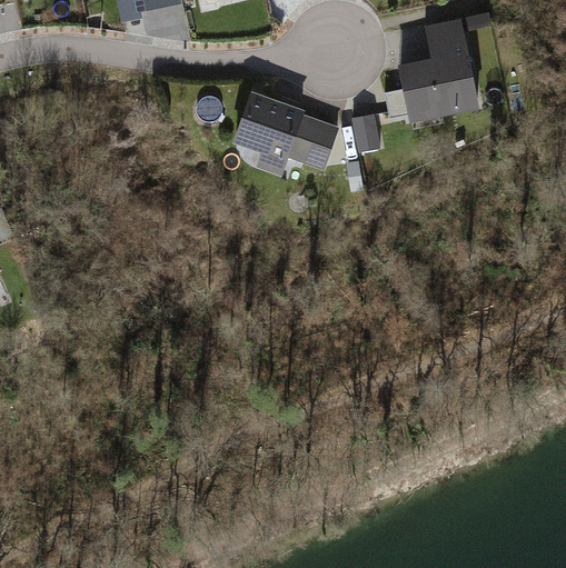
[(131,0),(135,13),(180,2),(179,0),(131,0)]
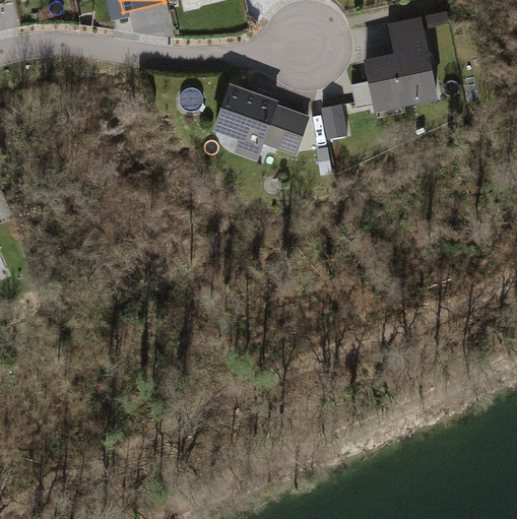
[(421,15),(387,23),(393,51),(363,58),(374,112),(439,98),(421,15)]
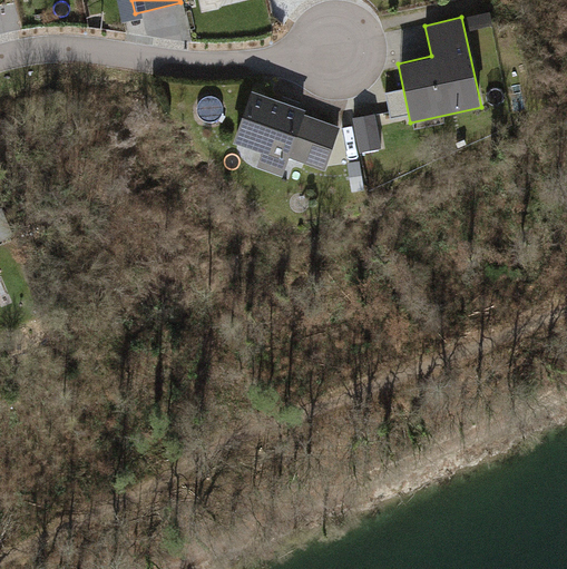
[(470,18),(471,49),(491,49),(490,17),(470,18)]
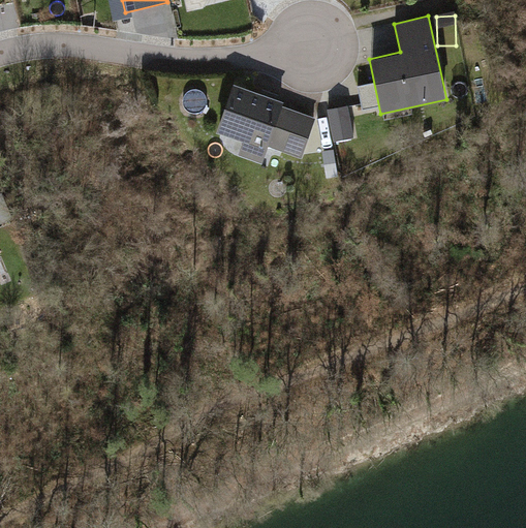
[(233,85),(215,132),(242,142),(237,155),(261,163),(267,147),(281,106),(283,102),(233,85)]
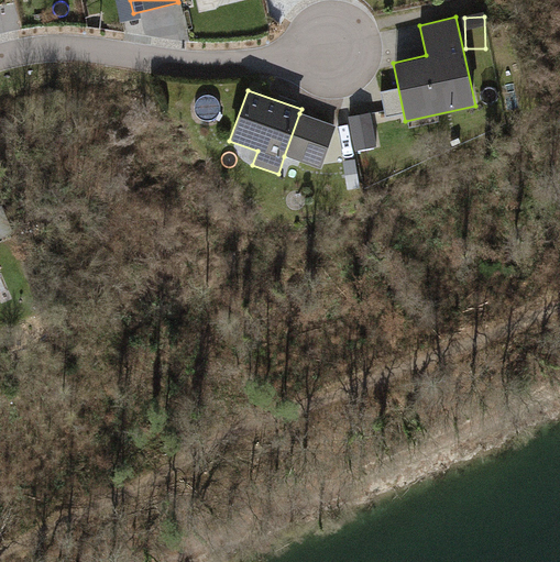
[(369,112),(347,116),(352,151),(375,146),(369,112)]
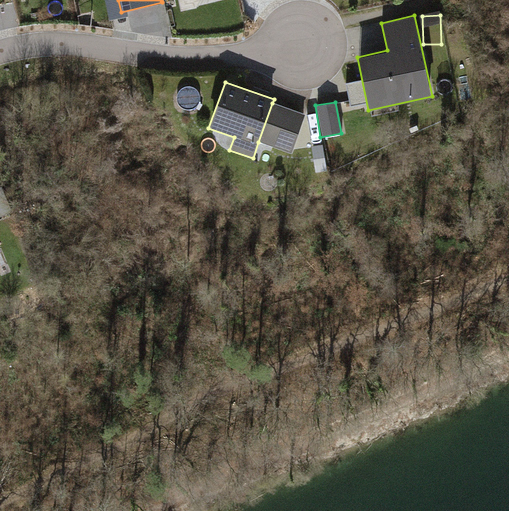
[(305,115),(272,103),(258,142),(291,153),(305,115)]
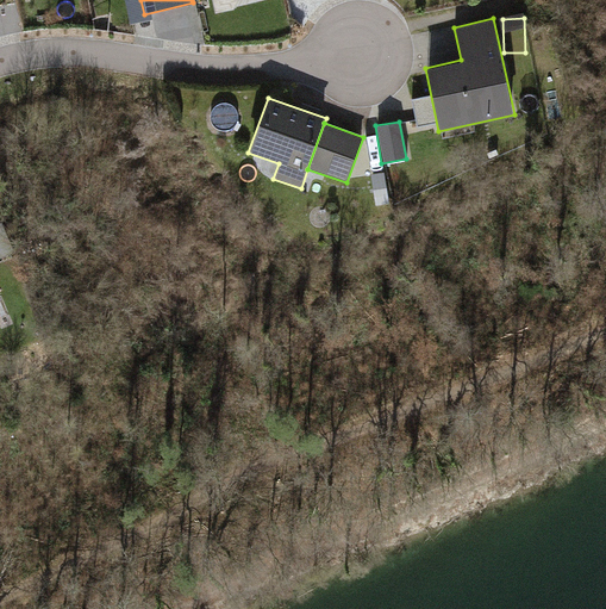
All buildings are outlined.
